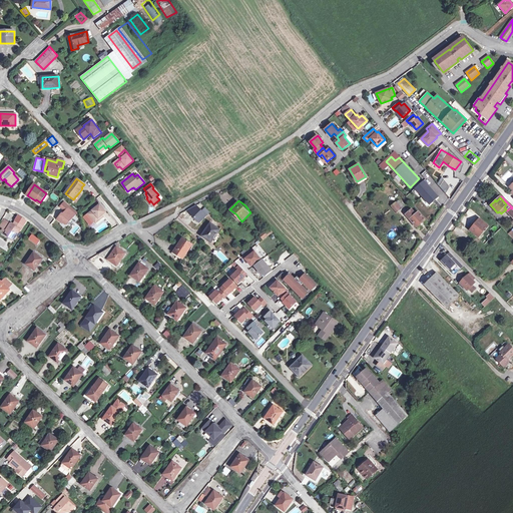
[(402,208),(397,202),(392,206),(397,212),(402,208)]
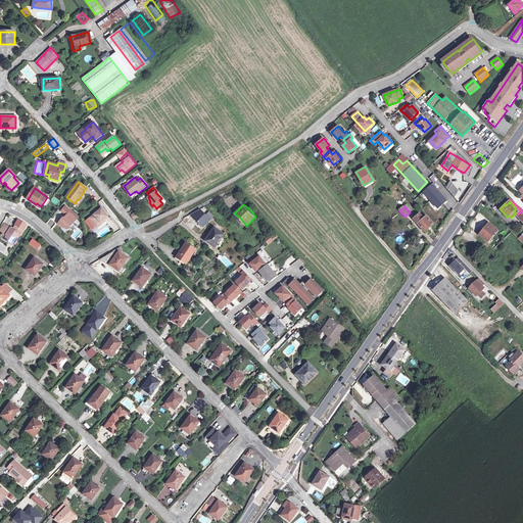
[(102,208),(90,218),(96,226),(104,220),(108,217),(102,208)]
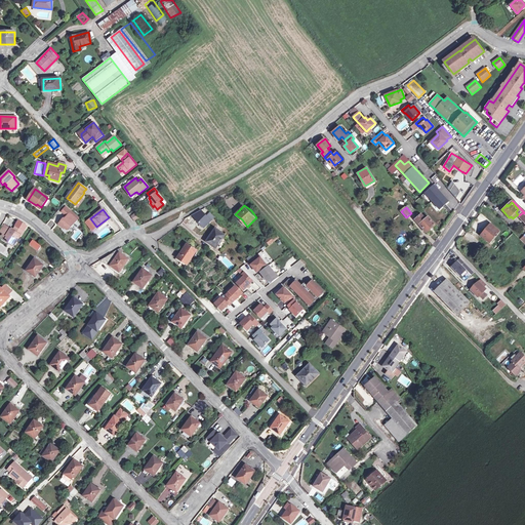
[(509,217),(501,209),(500,210),(509,217)]
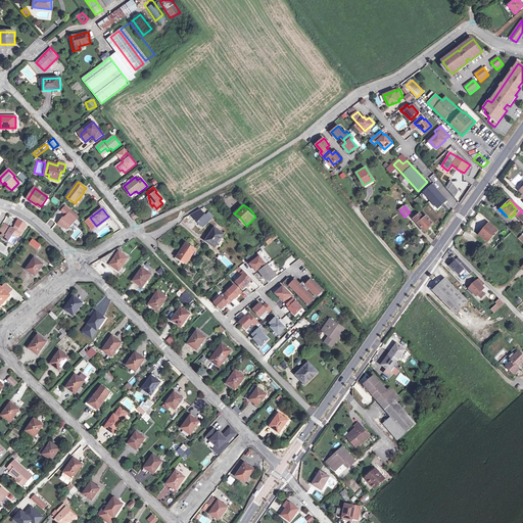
[(215,217),(209,211),(205,215),(210,221),(215,217)]
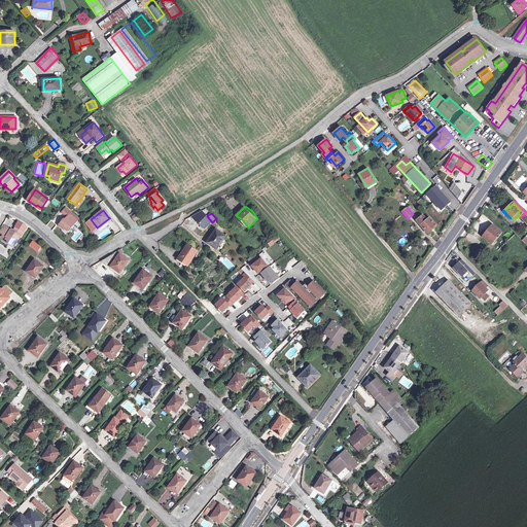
[(63,220),(59,225),(63,229),(65,229),(67,231),(70,231),(78,220),(70,214),(64,221),(63,220)]
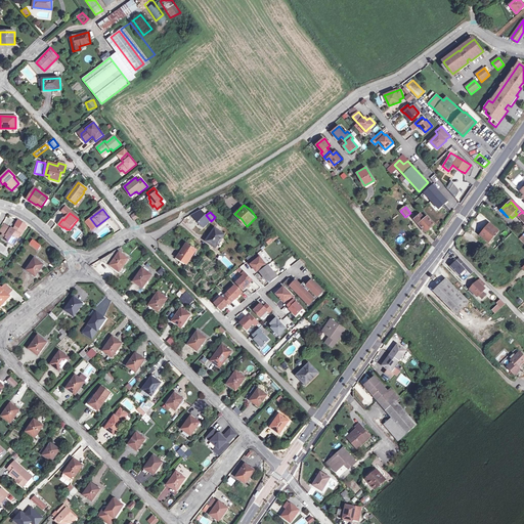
[(415,219),(418,224),(419,223),(427,232),(435,224),(427,216),(425,218),(421,214),(415,219)]
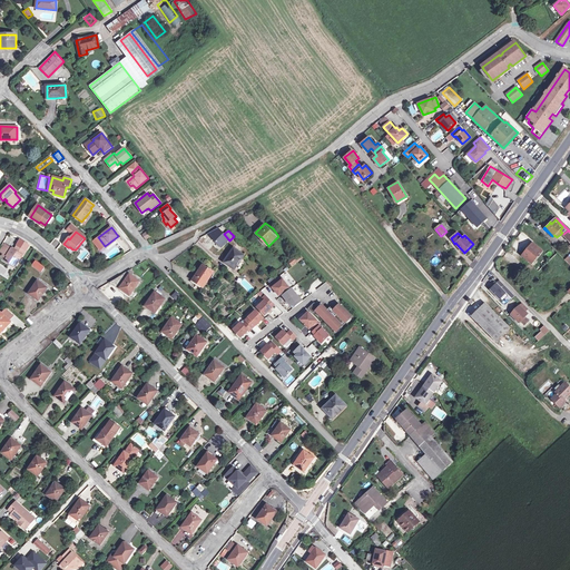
[(536,256),(537,257),(542,251),(533,243),(522,256),(530,263),(536,256)]
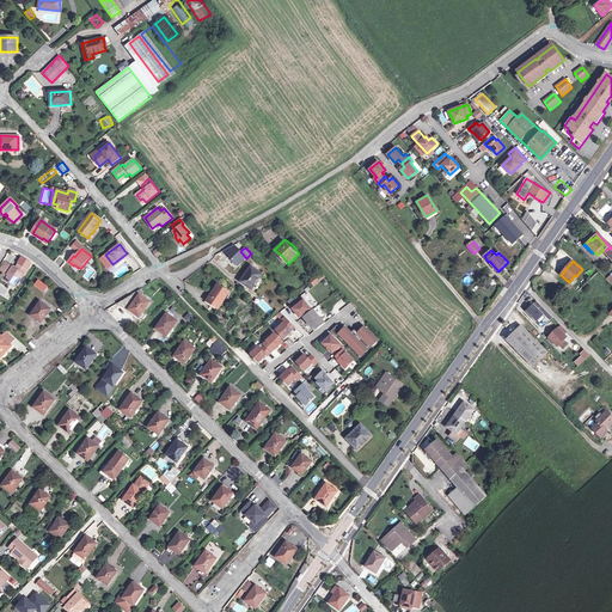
[(10,264),(4,273),(8,276),(7,279),(12,281),(11,283),(17,287),(28,269),(19,263),(16,269),(13,269),(13,267),(10,264)]
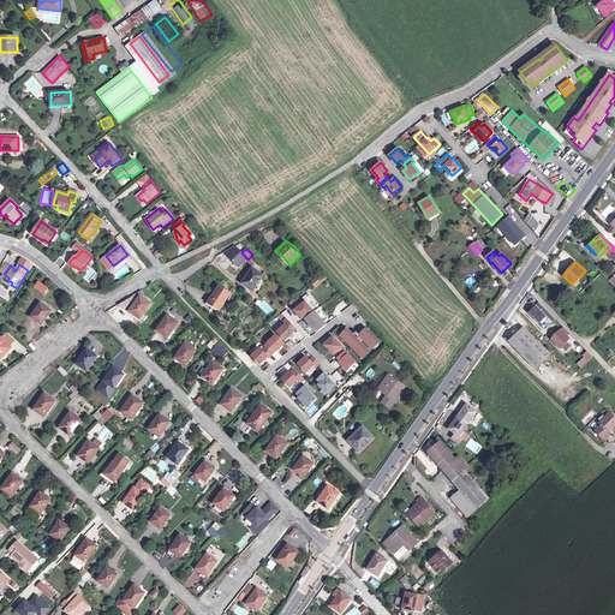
[(263,275),(252,268),(243,284),(254,291),(263,275)]
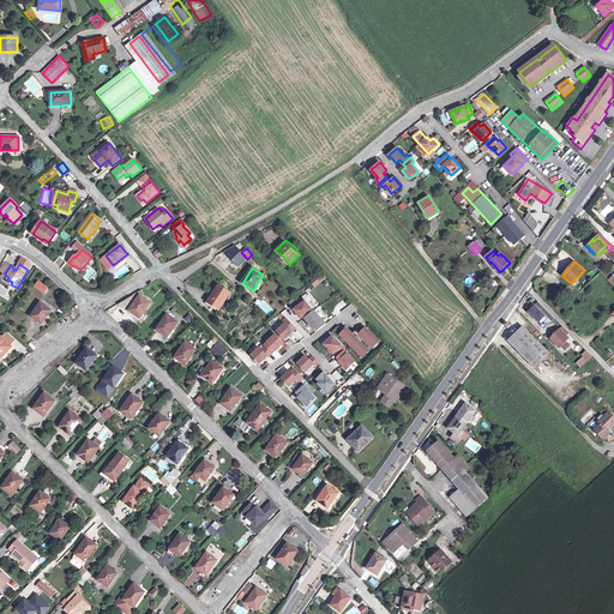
[(326,277),(323,274),(311,283),(314,288),(326,277)]
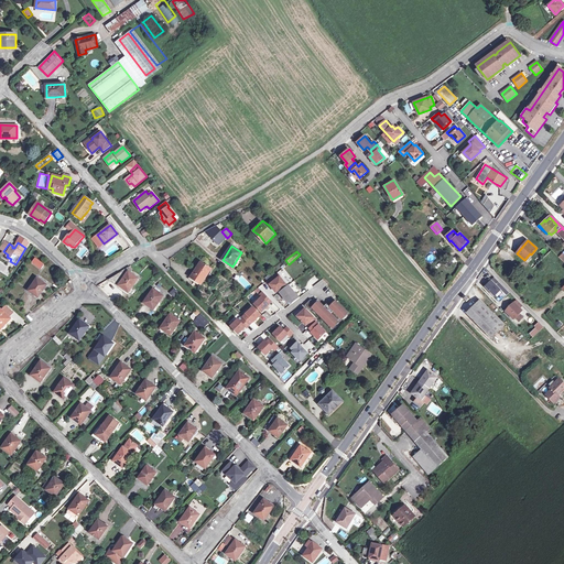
[(44,264),(35,258),(32,262),(41,269),(44,266),(44,264)]
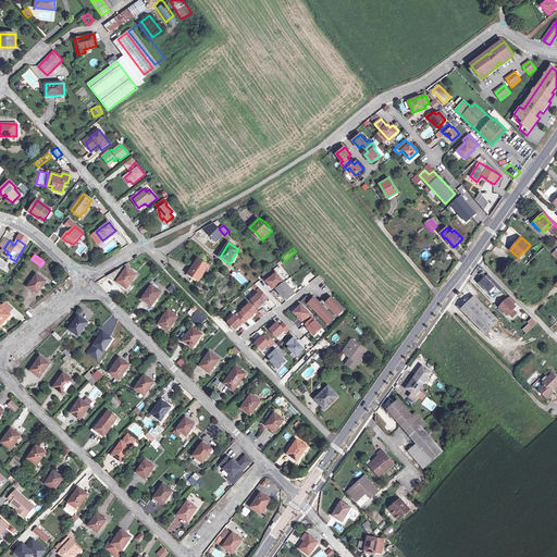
[(198,259),(188,274),(199,281),(209,265),(198,259)]
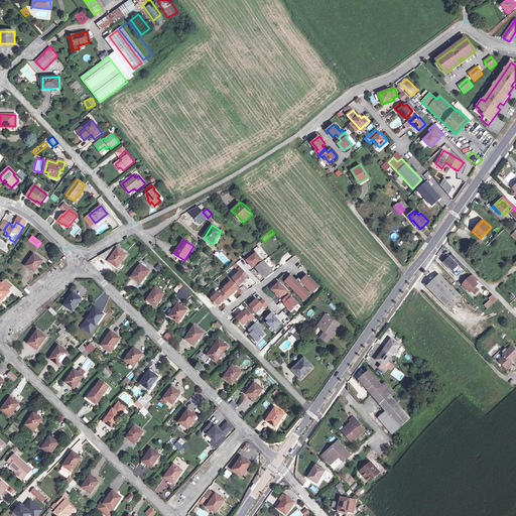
[(113,263),(111,265),(118,269),(119,269),(120,269),(122,266),(120,264),(126,255),(118,249),(120,246),(118,244),(99,256),(108,262),(109,260),(113,263)]
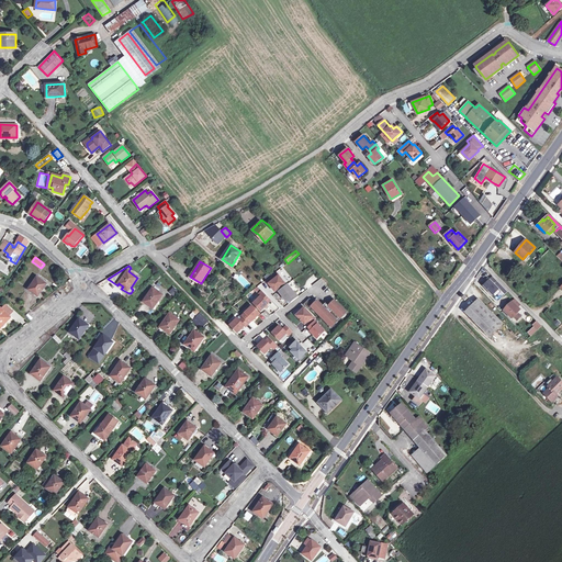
[(266,282),(276,293),(279,291),(287,284),(277,272),(266,282)]
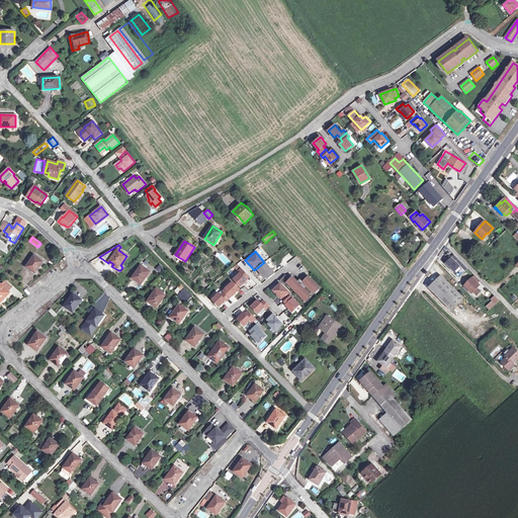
[(42,261),(34,255),(26,267),(35,273),(42,261)]
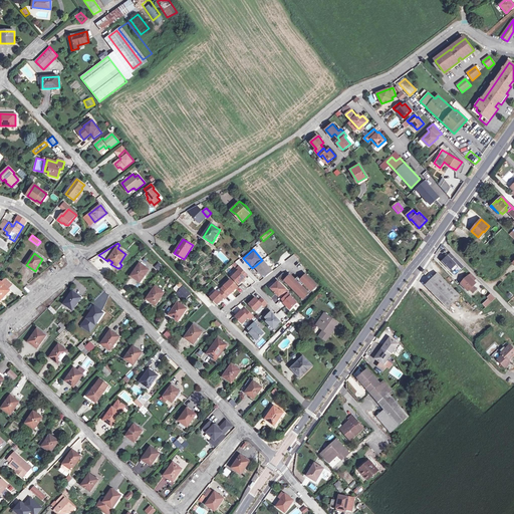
[(182,261),(184,259),(174,253),(173,255),(182,261)]
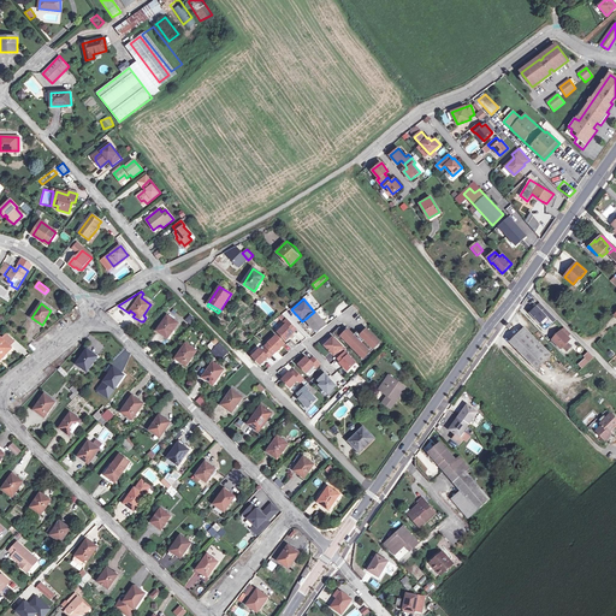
[(540,303),(529,313),(540,324),(546,317),(554,323),(556,320),(540,303)]
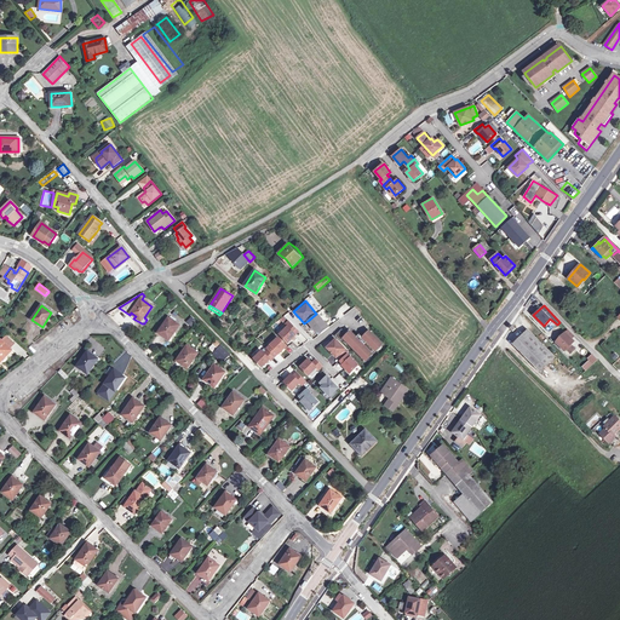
[(319,313),(308,321),(320,336),(331,327),(319,313)]
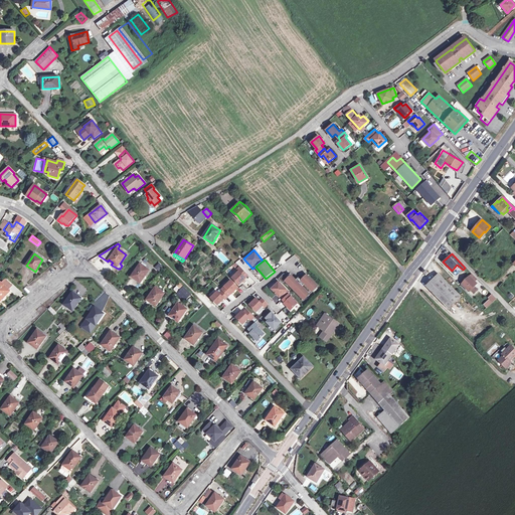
[(159,263),(155,267),(159,271),(163,267),(159,263)]
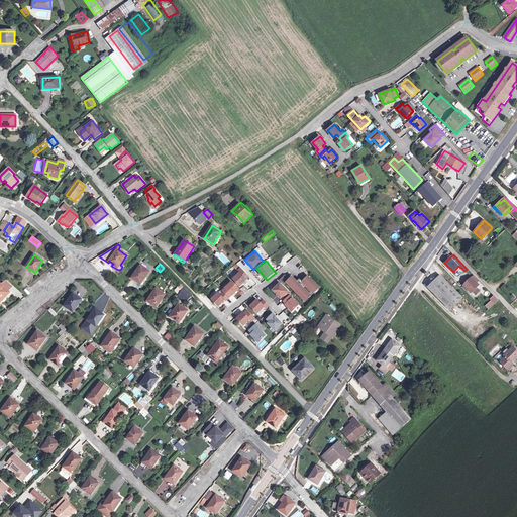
[(131,278),(140,284),(149,272),(140,265),(131,278)]
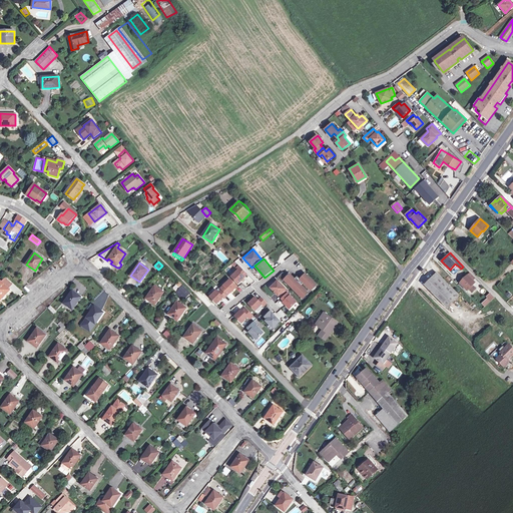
[(230,277),(239,285),(246,279),(243,275),(246,272),(239,266),(236,269),(238,270),(230,277)]
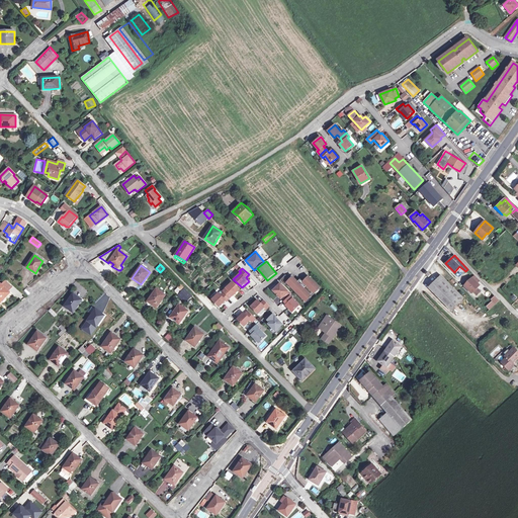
[(287,282),(305,301),(313,294),(313,293),(321,286),(309,274),(300,281),(292,273),(288,278),(285,275),(280,279),(284,284),(287,282)]
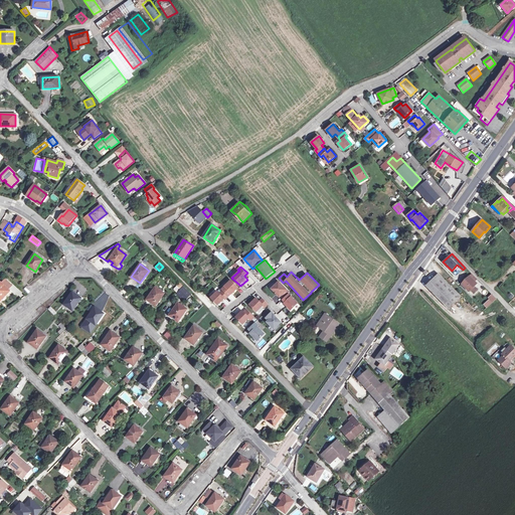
[(45,274),(39,280),(42,283),(48,278),(45,274)]
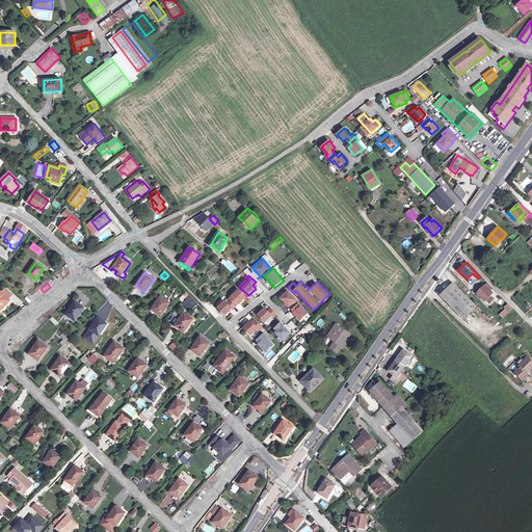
[(491,287),(487,283),(477,293),(484,301),(487,298),(488,299),(487,300),(489,302),(494,299),(490,296),(493,293),(490,291),(489,290),(491,287)]
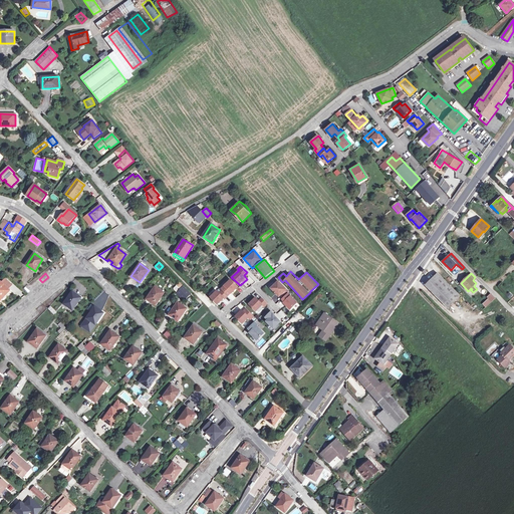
[(426,285),(448,307),(460,296),(453,289),(454,288),(445,279),(444,280),(437,274),(426,285)]
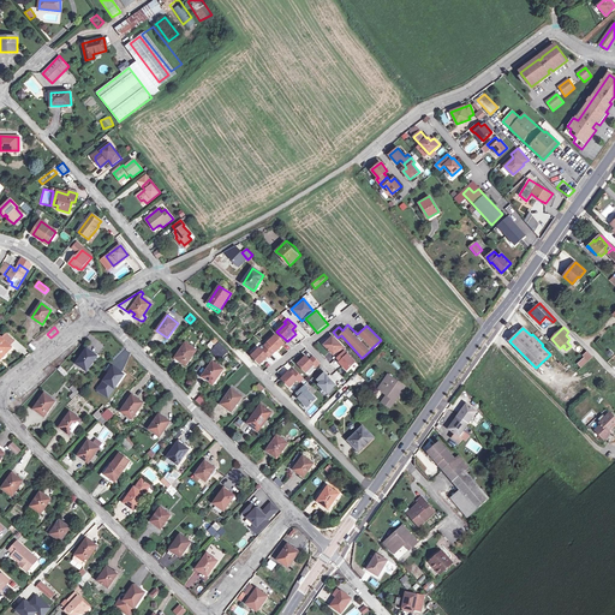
[(1,338),(0,339),(0,358),(11,347),(9,345),(13,341),(6,334),(3,339),(1,338)]
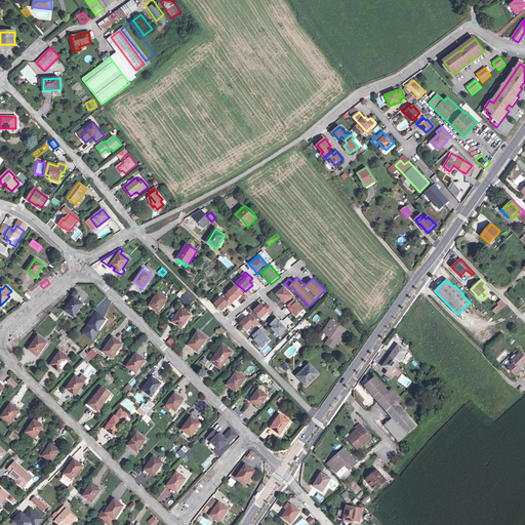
[(236,285),(227,292),(236,300),(244,293),(236,285)]
